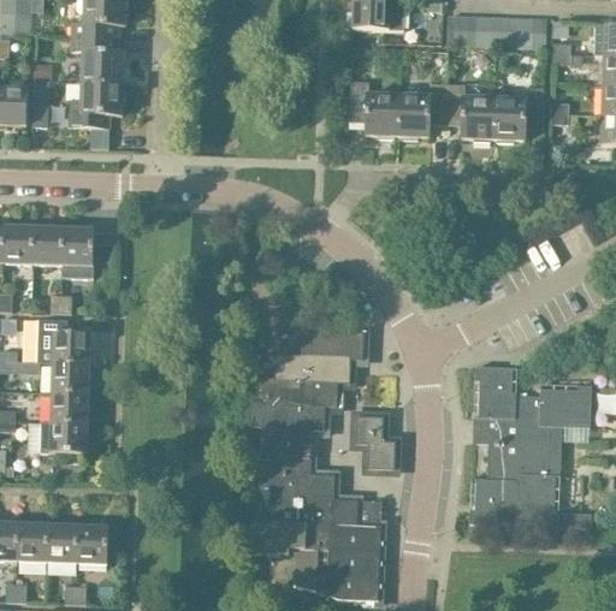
[(29,13),(30,0),(1,0),(1,12),(29,13)]
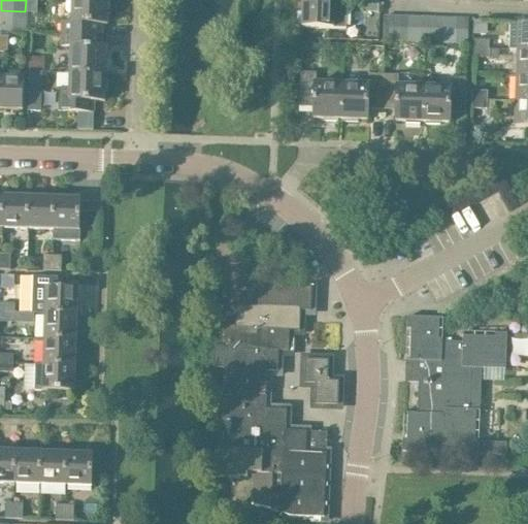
[(71,0),(71,19),(62,19),(61,33),(97,34),(97,21),(108,21),(108,11),(110,11),(110,0),(71,0)]
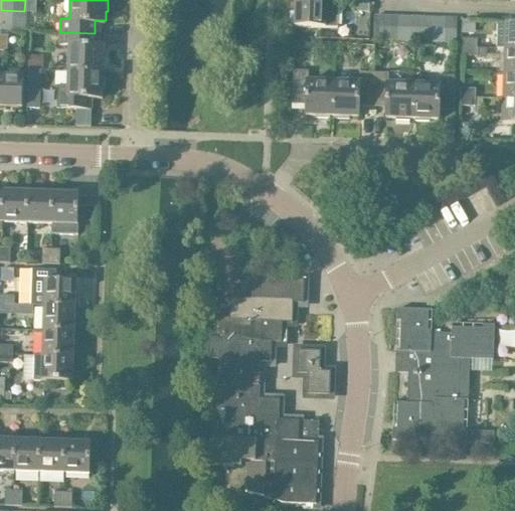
[(296,0),(295,23),(325,24),(337,25),(338,0),(326,0),(296,0)]
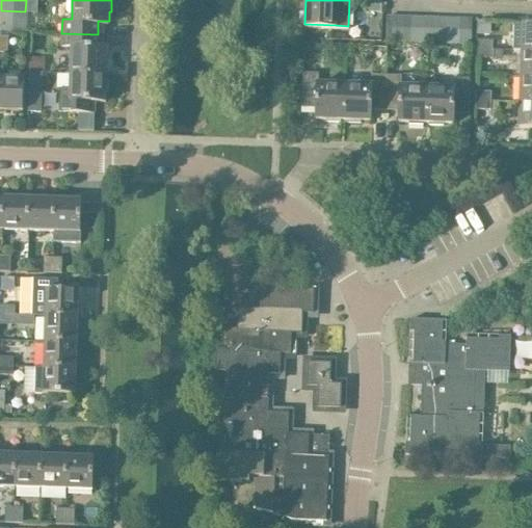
[(381,10),(381,1),(366,0),(365,9),(381,10)]
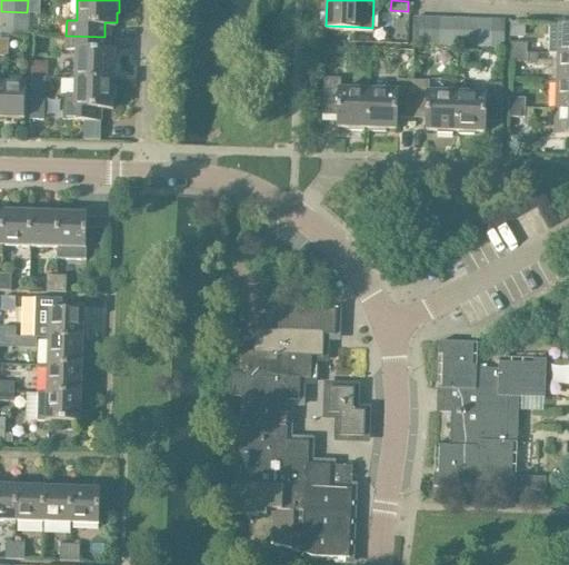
[(0,29),(27,30),(27,12),(1,11),(0,28),(0,29)]
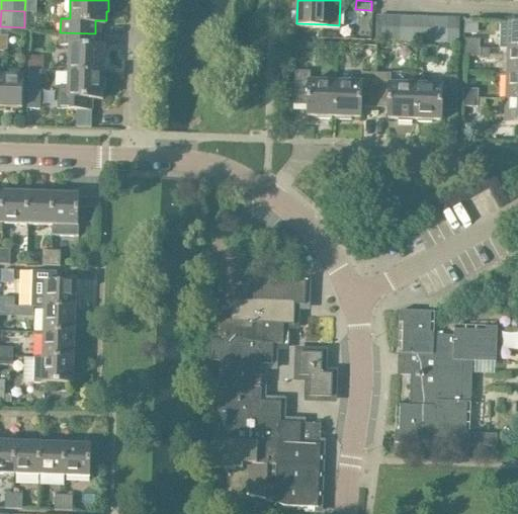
[(390,37),(391,13),(377,13),(376,36),(390,37)]
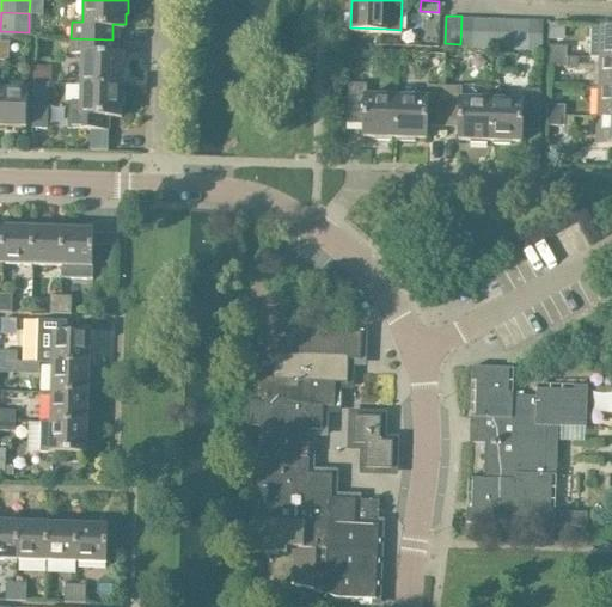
[(473,44),(475,17),(461,16),(460,44),(473,44)]
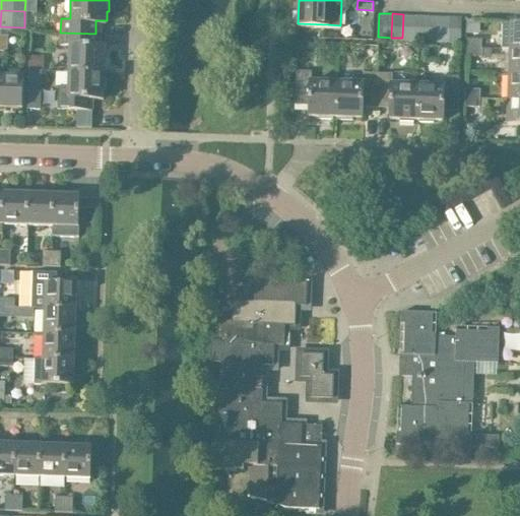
[(415,39),(415,14),(403,14),(402,38),(415,39)]
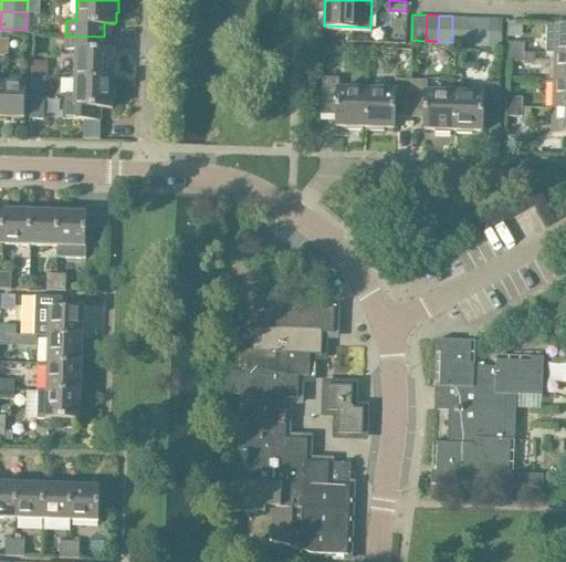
[(463,42),(464,16),(452,16),(452,42),(463,42)]
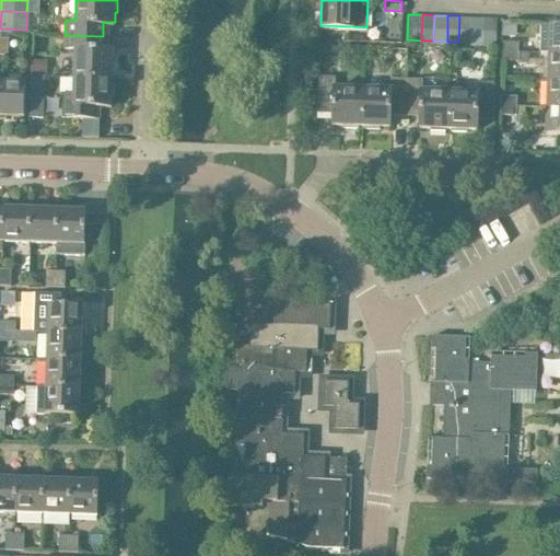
[(471,43),(473,16),(459,15),(458,42),(471,43)]
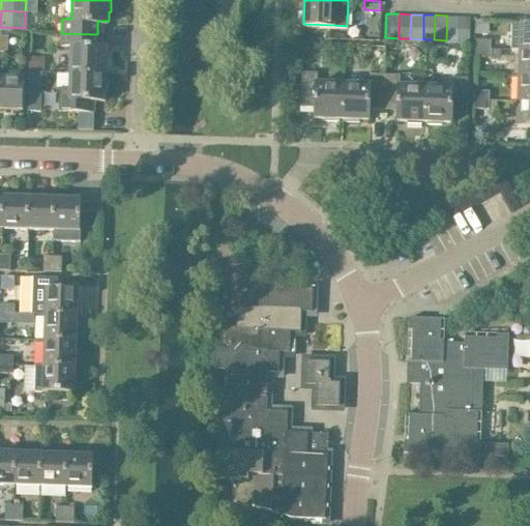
[(458,40),(459,16),(447,16),(446,40),(458,40)]
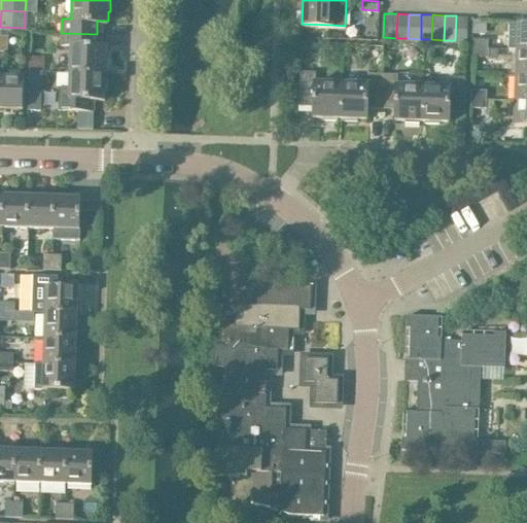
[(465,40),(466,18),(466,15),(456,15),(455,40),(465,40)]
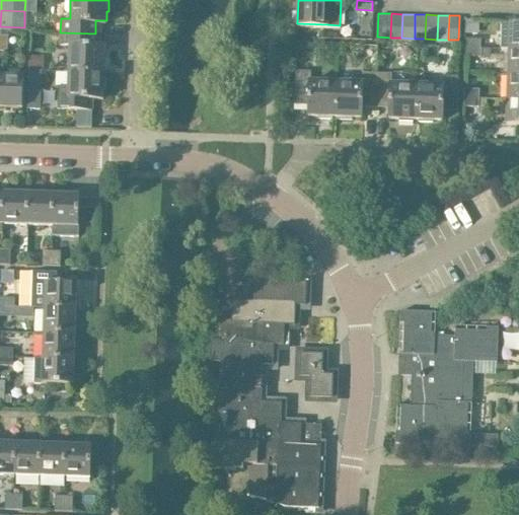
[(500,20),(500,46),(509,46),(518,46),(518,20),(510,21),(500,20)]
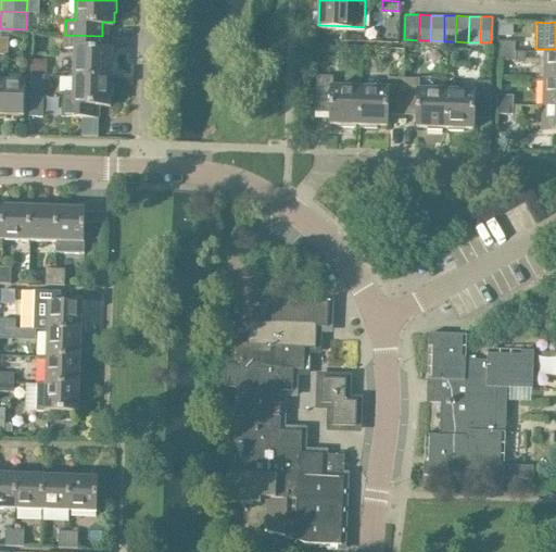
[(101,46),(102,36),(64,35),(64,46),(74,46),(74,74),(112,76),(112,72),(114,72),(114,57),(112,57),(113,46),(101,46)]
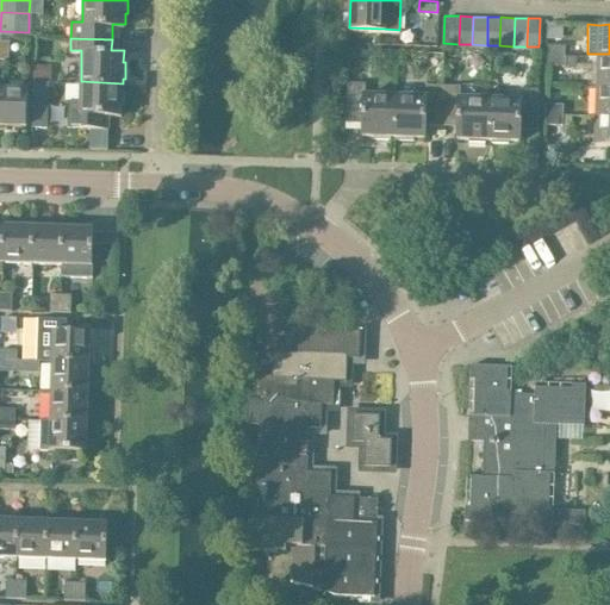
[(547,52),(565,54),(565,43),(547,42),(547,52)]
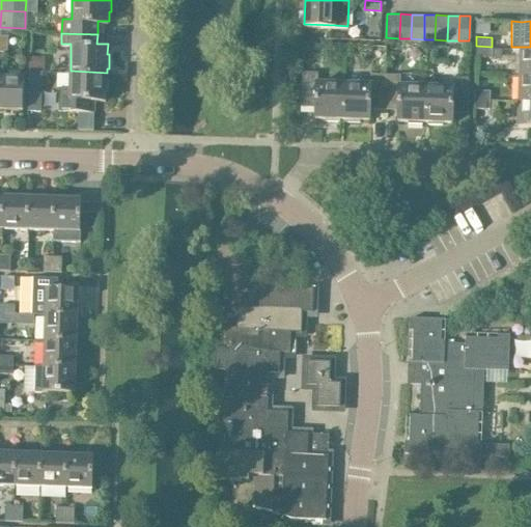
[(492,55),(492,47),(476,46),(475,55),(492,55)]
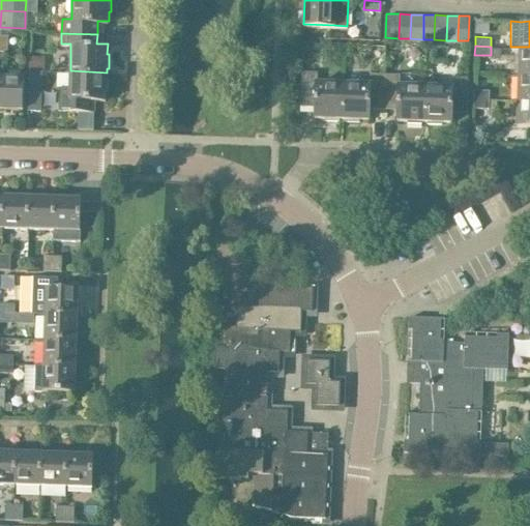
[(529,72),(529,47),(520,47),(519,72),(529,72)]
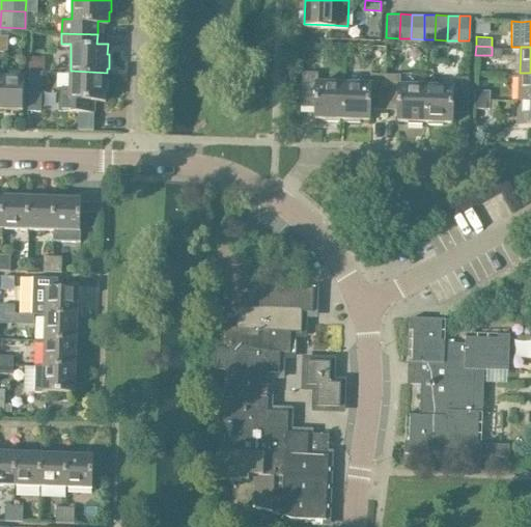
[(29,55),(29,67),(42,67),(42,55),(29,55)]
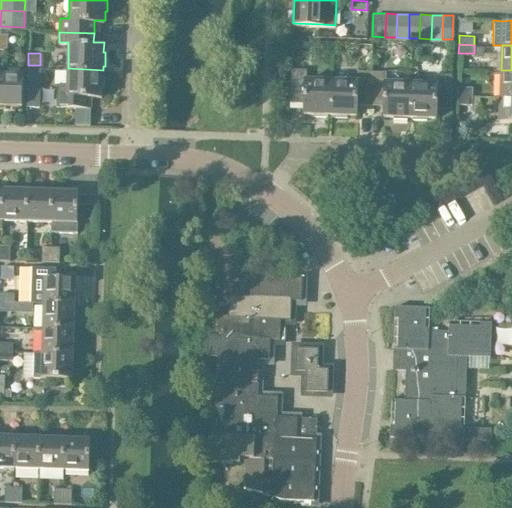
[(331,111),(332,78),(305,78),(306,68),(291,67),(290,100),(303,100),(303,110),(312,111),(312,112),(326,113),(326,111),(331,111)]
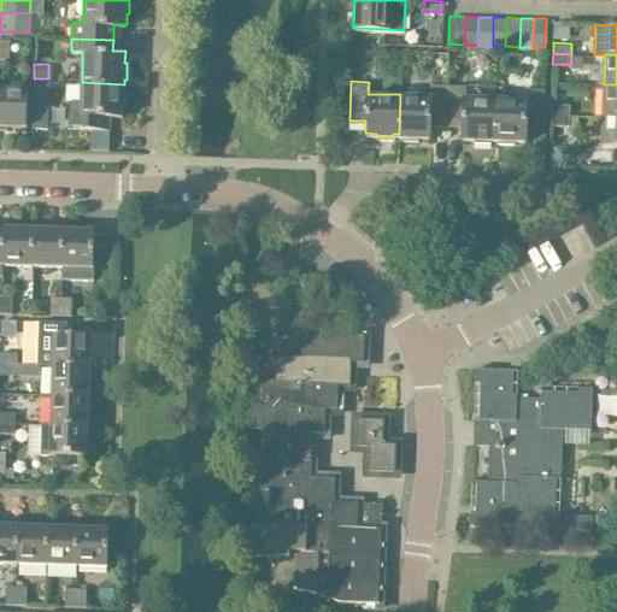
[(47,128),(48,82),(34,82),(33,127),(47,128)]
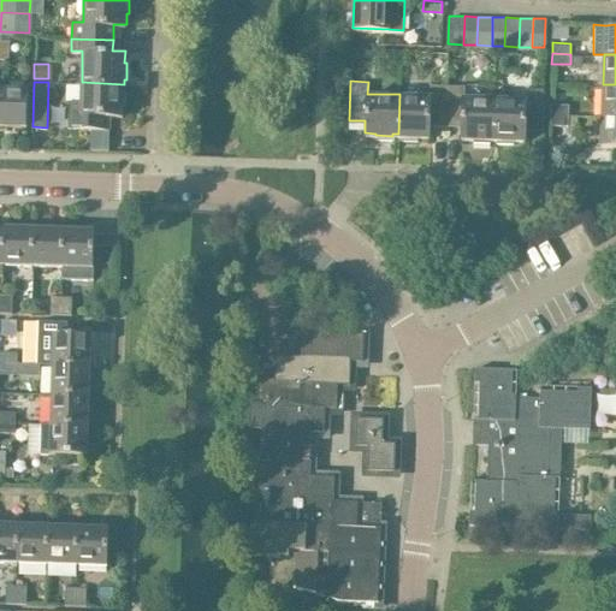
[(110,128),(111,113),(123,114),(123,102),(125,102),(125,87),(124,85),(124,84),(82,82),(81,99),(69,99),(69,126),(110,128)]
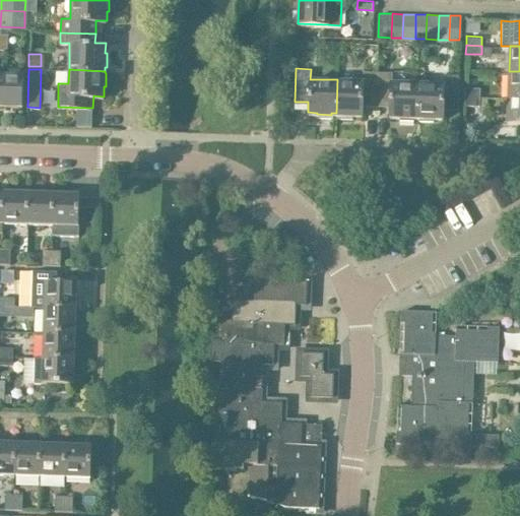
[(377,104),(379,71),(363,70),(363,80),(337,79),(336,113),(337,113),(337,115),(351,116),(351,114),(361,114),(362,104),(377,104)]
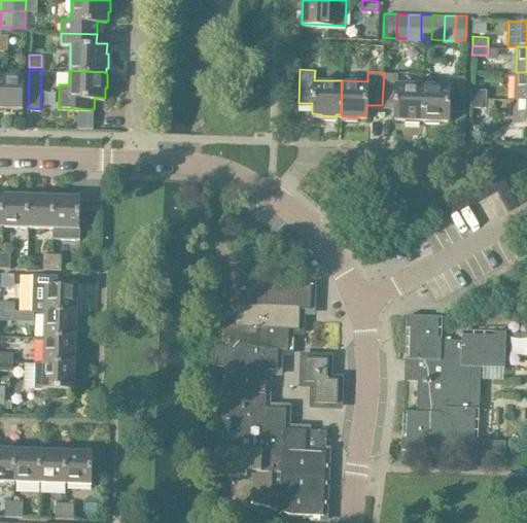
[(422,117),(423,83),(397,82),(397,72),(384,72),(382,105),(394,106),(394,116),(405,117),(403,118),(418,119),(418,117),(422,117)]
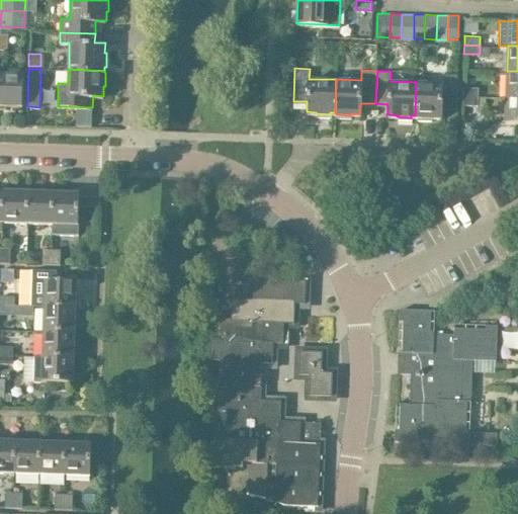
[(517,96),(517,71),(507,71),(506,96),(517,96)]
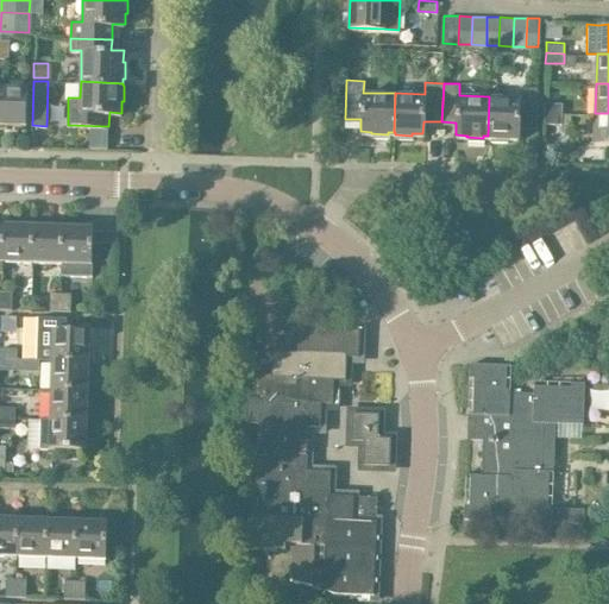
[(0,86),(0,123),(26,124),(27,87),(0,86)]
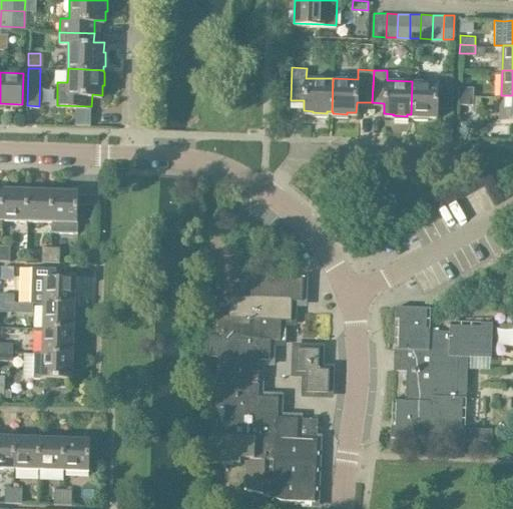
[(451,105),(452,73),(437,72),(437,82),(412,81),(411,114),(413,114),(413,116),(427,116),(427,115),(436,115),(437,105),(451,105)]
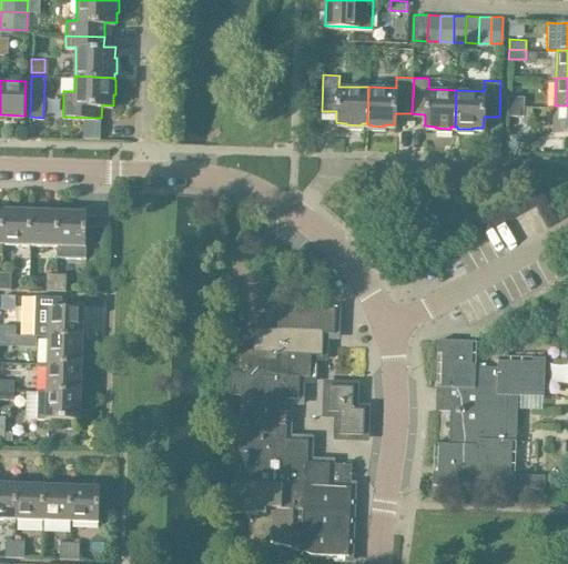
[(507,104),(524,104),(525,94),(507,94),(507,104)]
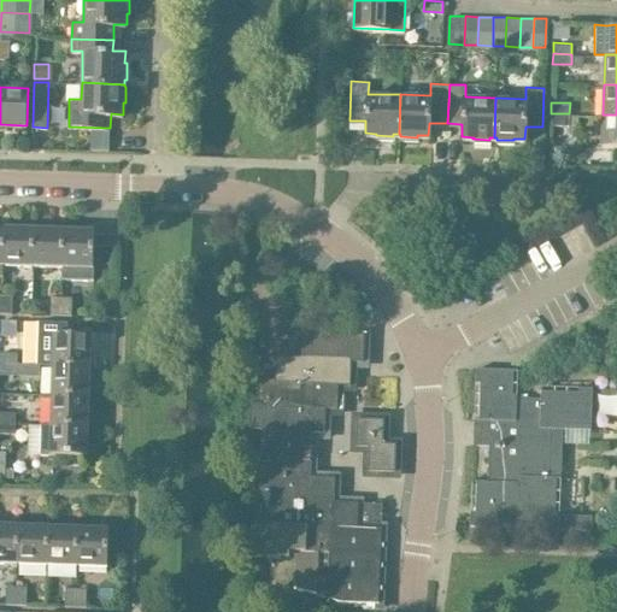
[(569,124),(569,113),(551,113),(551,124),(569,124)]
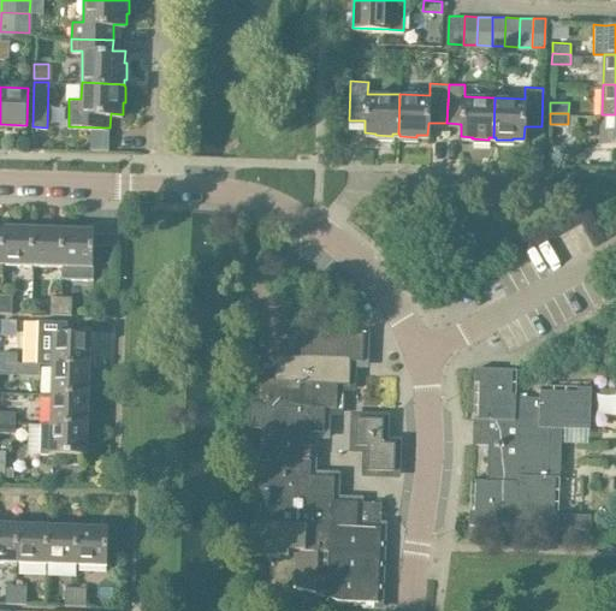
[(615,143),(615,114),(602,114),(600,143),(615,143)]
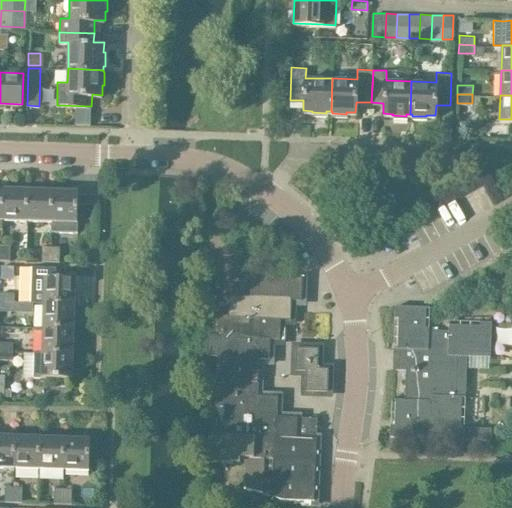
[(26,219),(27,189),(3,187),(2,218),(26,219)]
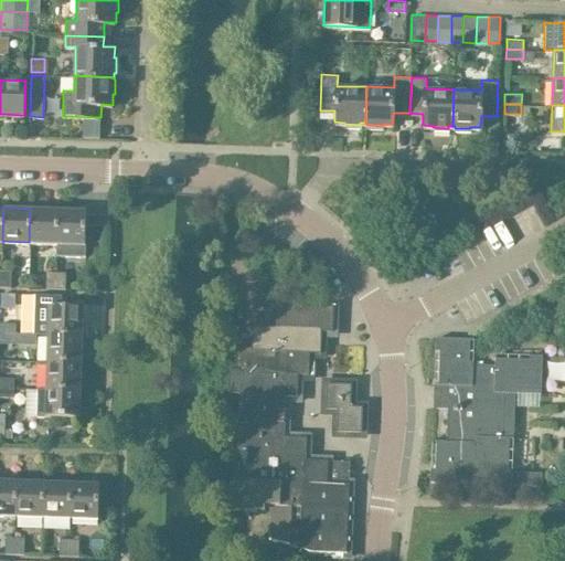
[(56,243),(57,210),(30,209),(29,242),(56,243)]
